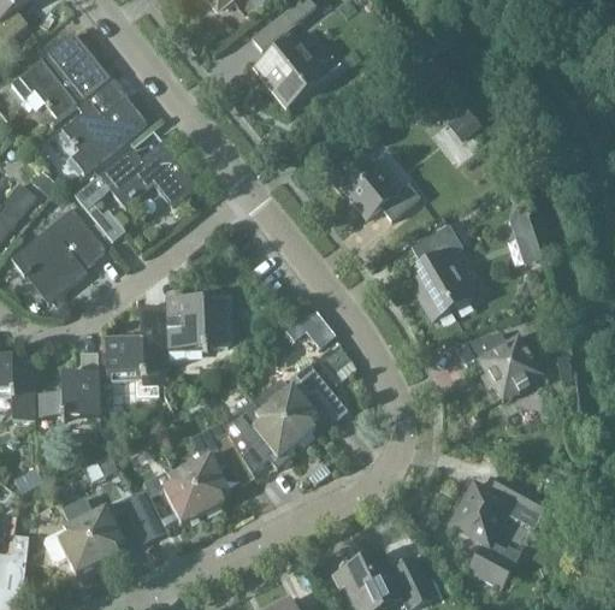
[(0,0),(0,39),(24,21),(15,10),(27,0),(0,0)]
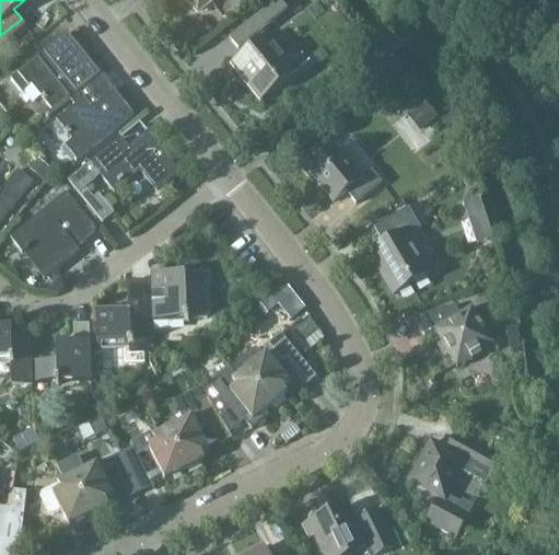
[(270,0),(246,21),(229,34),(237,45),(249,36),(255,42),(233,60),(263,96),(298,67),(268,32),(266,33),(261,26),(288,4),(283,0),(270,0)]
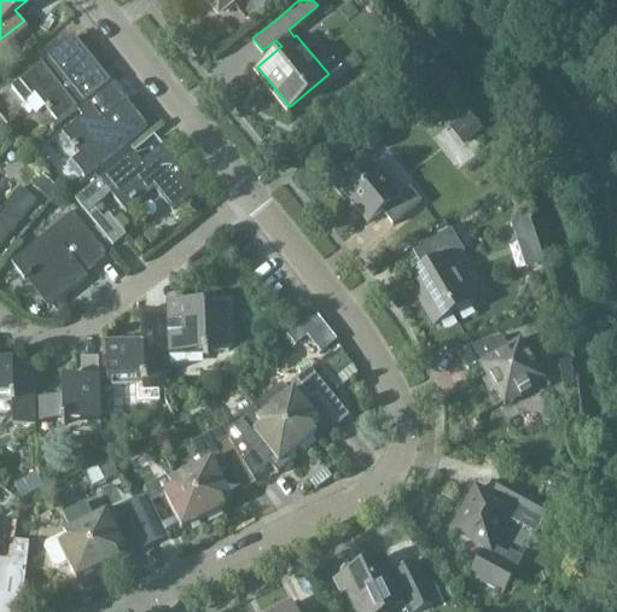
[(60,120),(76,108),(109,82),(112,80),(76,33),(12,83),(24,98),(36,89),(60,120)]
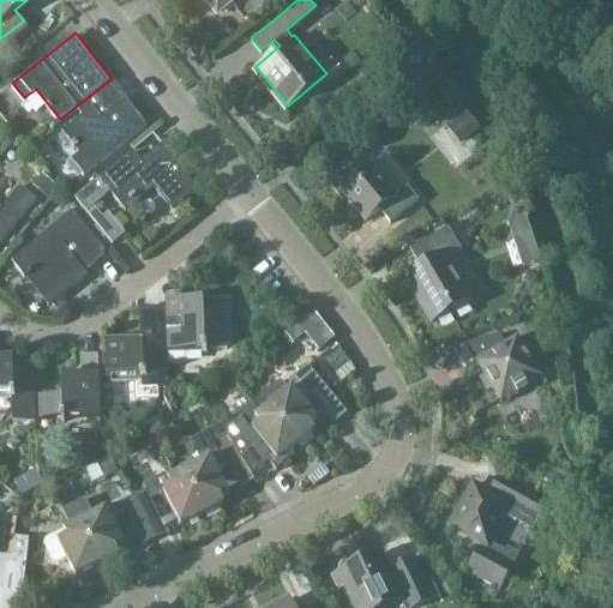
[(108,82),(76,107),(82,114),(64,128),(80,150),(72,156),(85,172),(148,122),(126,96),(122,100),(108,82)]
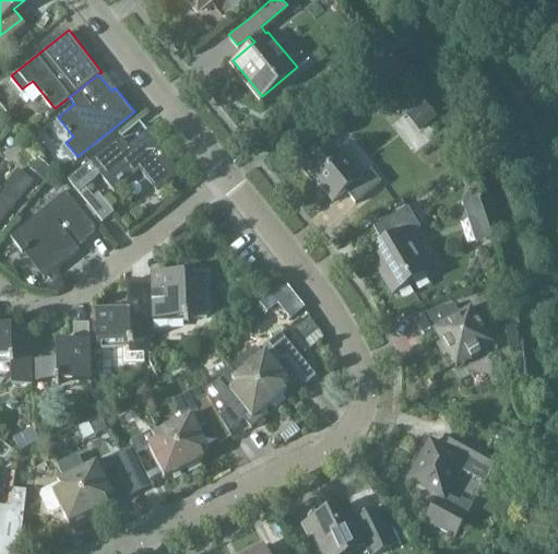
[(48,140),(64,128),(51,109),(35,121),(48,140)]
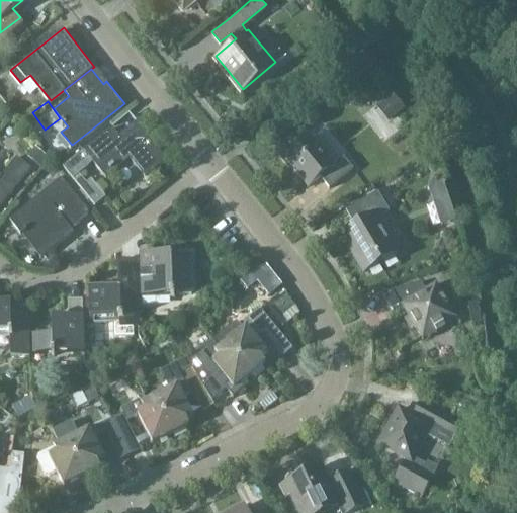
[(84,148),(93,160),(105,175),(131,155),(145,173),(167,156),(140,121),(122,136),(113,124),(84,148)]
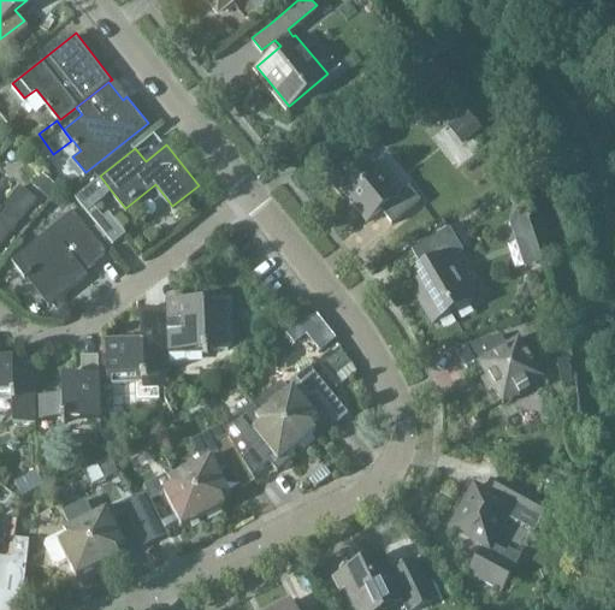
[(394,219),(421,196),(411,182),(398,193),(370,157),(341,181),(370,217),(383,206),(394,219)]
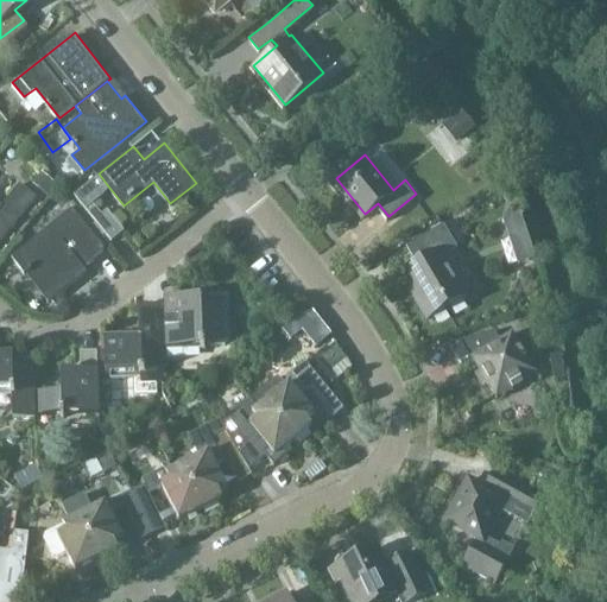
[(93,201),(109,188),(99,173),(75,192),(112,238),(124,228),(108,207),(102,211),(93,201)]
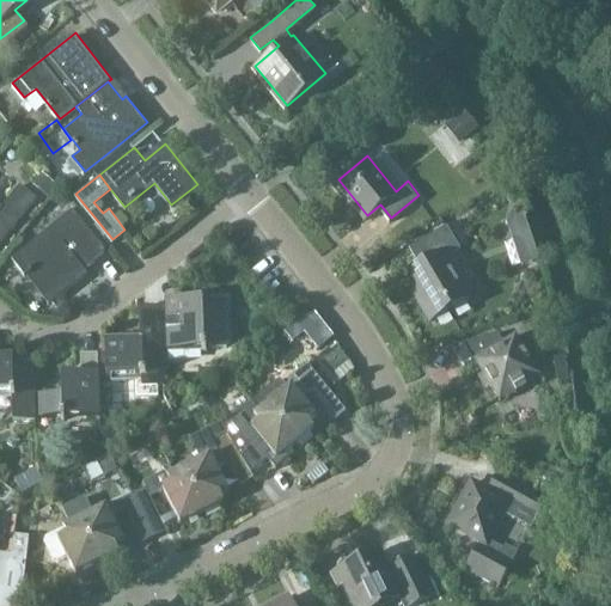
[(0,240),(37,195),(20,182),(2,204),(0,202),(0,240)]
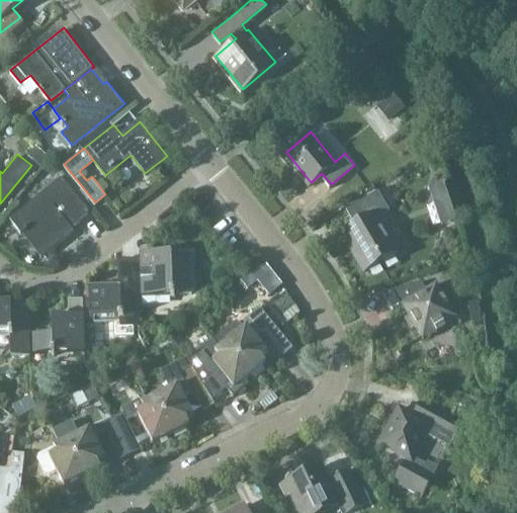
[(72,229),(70,226),(90,209),(62,174),(10,216),(20,228),(18,230),(21,233),(22,232),(41,256),(75,230),(74,228),(72,229)]
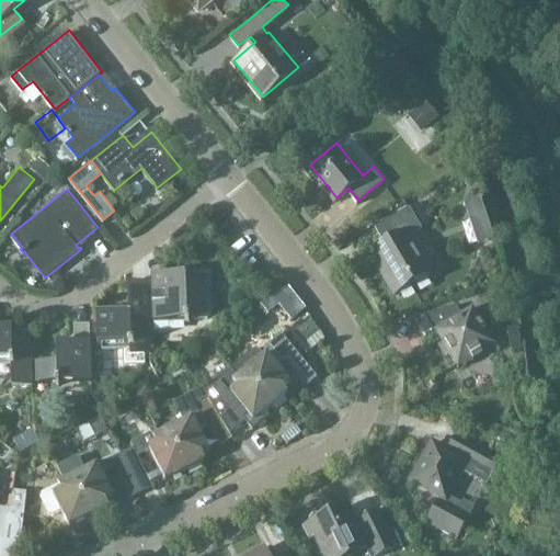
[(480,194),(465,200),(478,238),(494,233),(480,194)]
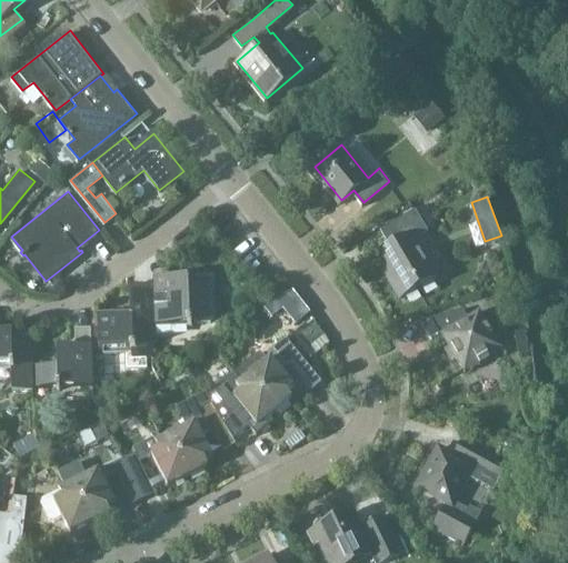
[(416,234),(428,227),(417,207),(382,227),(391,241),(379,249),(394,273),(390,274),(402,294),(438,273),(416,234)]
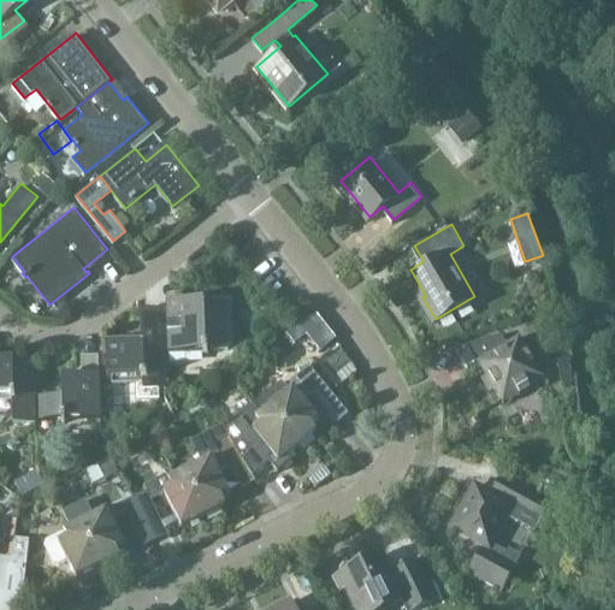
[(210,347),(230,345),(229,301),(205,302),(205,296),(184,296),(184,289),(169,289),(170,350),(210,349),(210,347)]
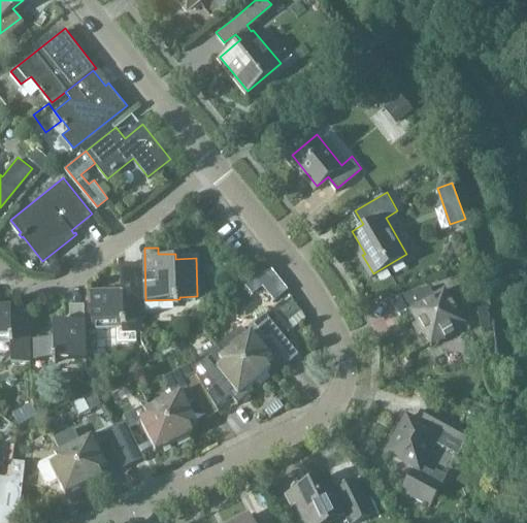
[(122,291),(93,291),(93,322),(117,322),(118,339),(136,339),(136,331),(142,331),(141,275),(141,263),(127,263),(122,264),(122,276),(122,291)]
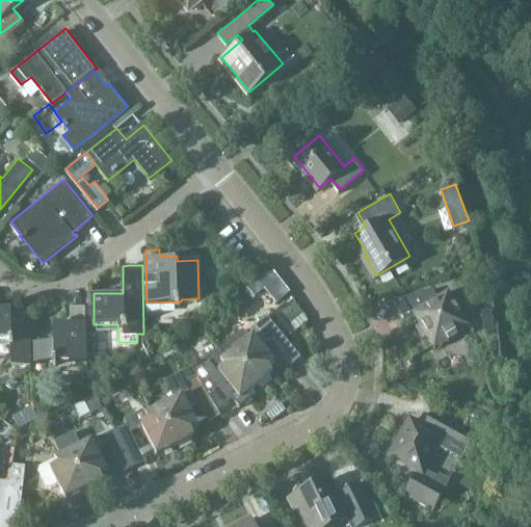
[(275,275),(264,284),(276,299),(288,291),(275,275)]
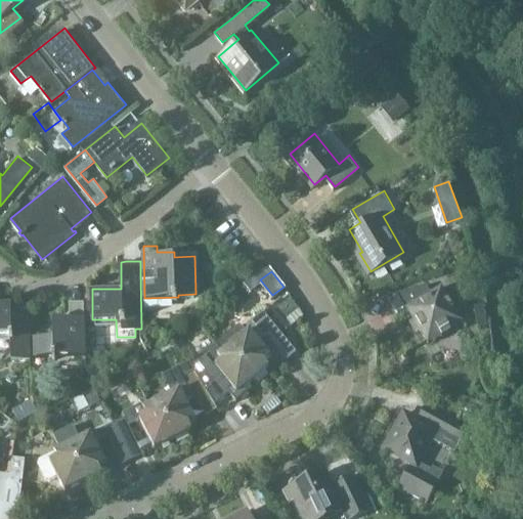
[(426,280),(388,293),(399,310),(406,305),(429,339),(465,316),(442,283),(431,289),(426,280)]
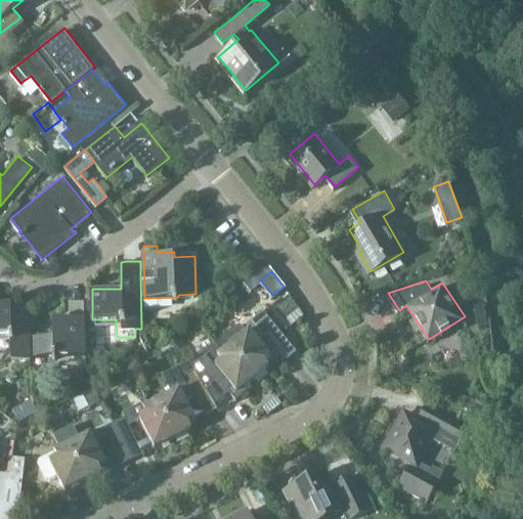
[(53,355),(86,355),(84,300),(70,301),(70,317),(53,318),(54,333),(35,334),(35,354),(53,353),(53,355)]
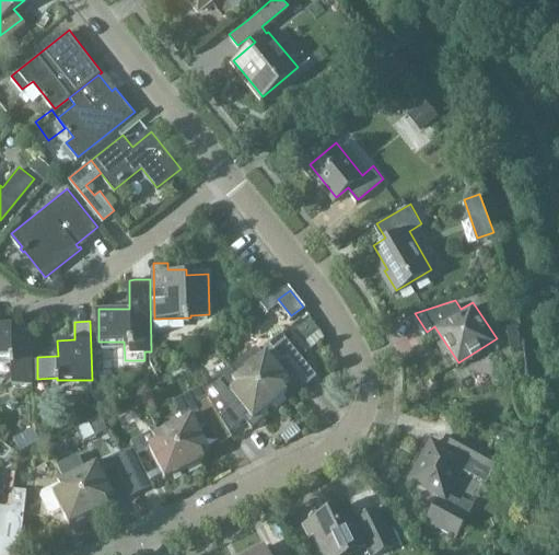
[(14,382),(33,381),(31,327),(12,327),(12,323),(0,323),(0,356),(13,356),(14,382)]
